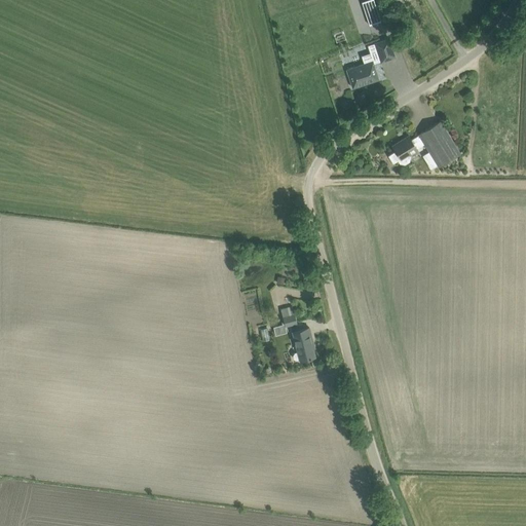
[(377,9),(366,13),(370,25),(381,21),(377,9)]
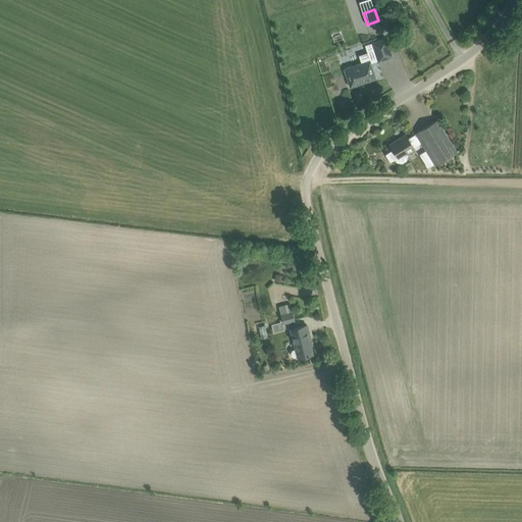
[(371,43),(378,61),(393,57),(386,38),(371,43)]
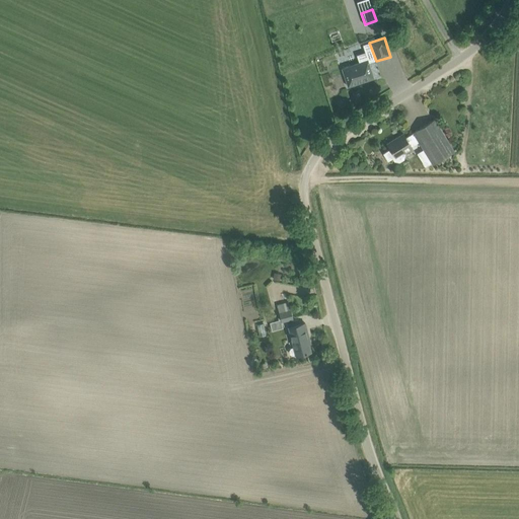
[(342,68),(348,86),(374,78),(368,60),(342,68)]
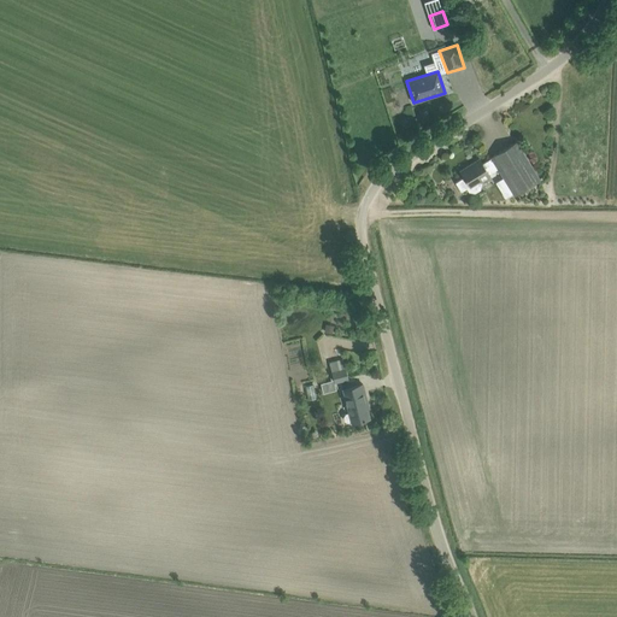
[(517,141),(491,158),(493,163),(485,168),(480,159),(460,171),(464,177),(456,182),(462,192),(466,188),(469,192),(475,193),(480,189),(482,183),(481,182),(491,176),(489,175),(498,169),(515,195),(540,180),(517,141)]
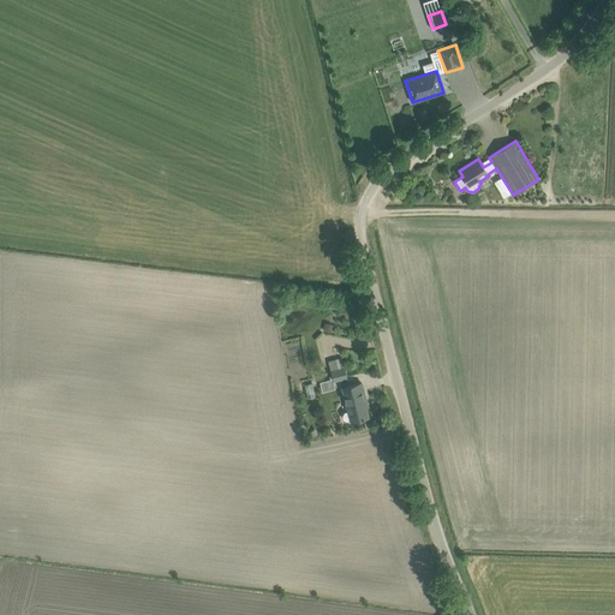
[(335,369),(332,369),(334,380),(347,377),(344,366),(342,366),(341,362),(334,364),(335,369)]
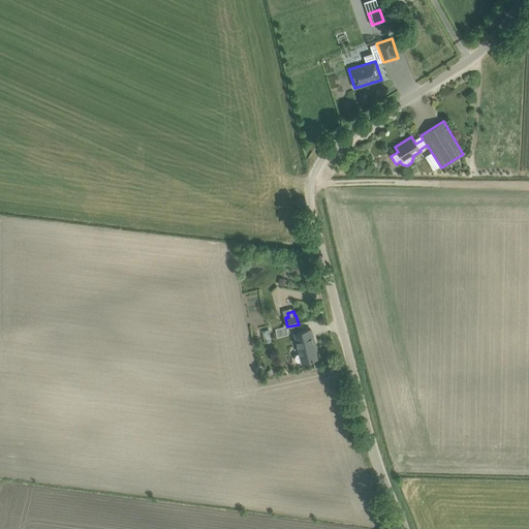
[(314,343),(311,330),(294,334),(300,353),(297,354),(294,356),(296,361),(299,362),(301,362),(316,358),(313,344),(314,343)]
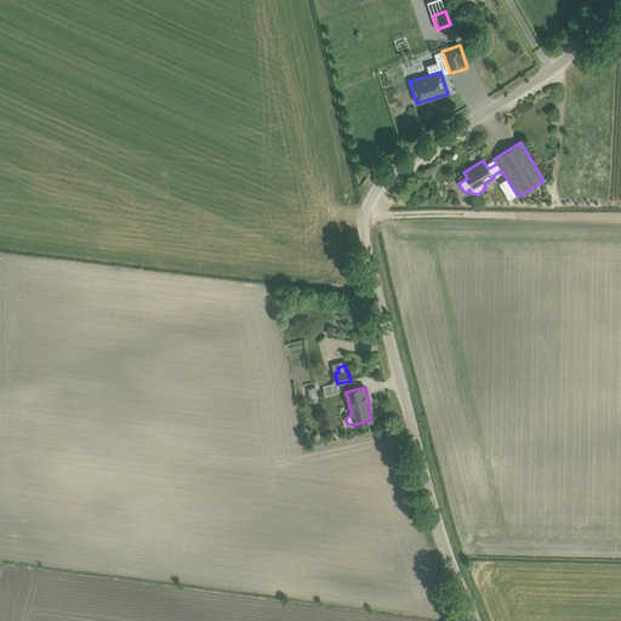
All buildings are outlined.
